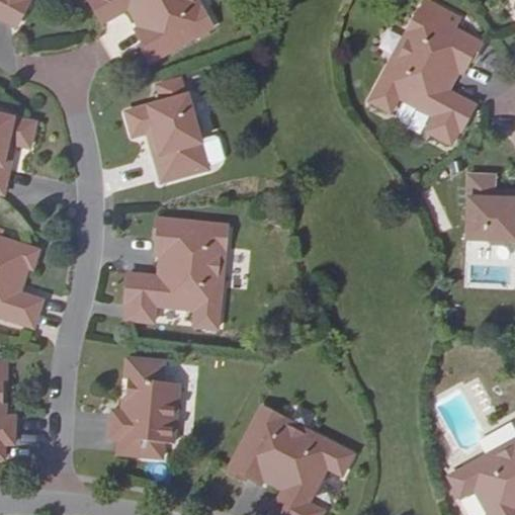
[(0,0),(0,13),(18,24),(31,0),(0,0)]
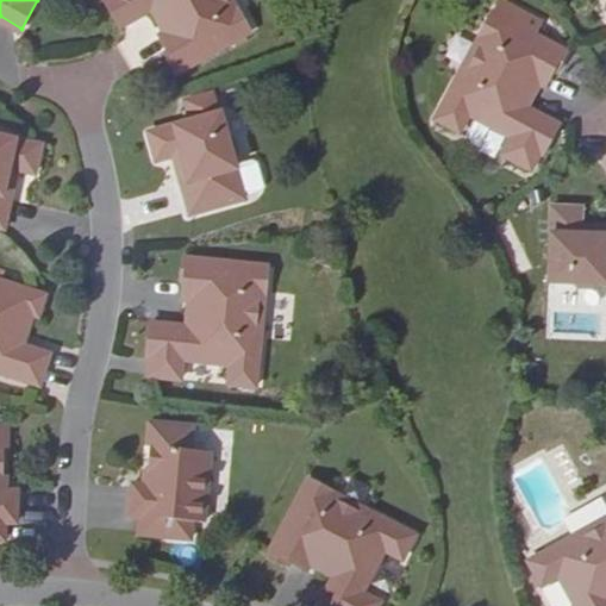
[(154,6),(163,22),(170,18),(174,26),(162,33),(172,50),(168,51),(179,70),(252,30),(239,5),(233,7),(229,0),(110,0),(123,23),(150,8),(154,6)]
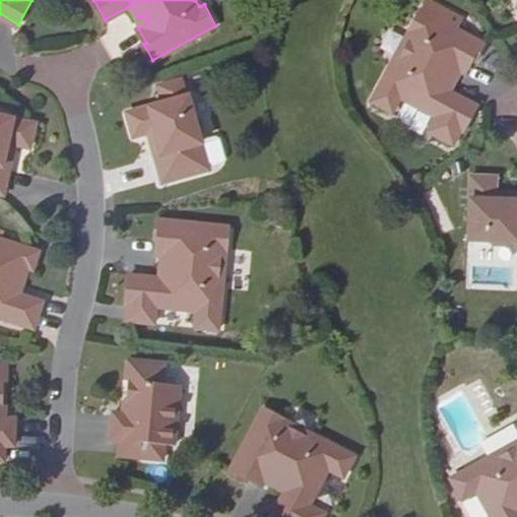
[(135,21),(139,18),(131,5),(128,7),(135,21)]
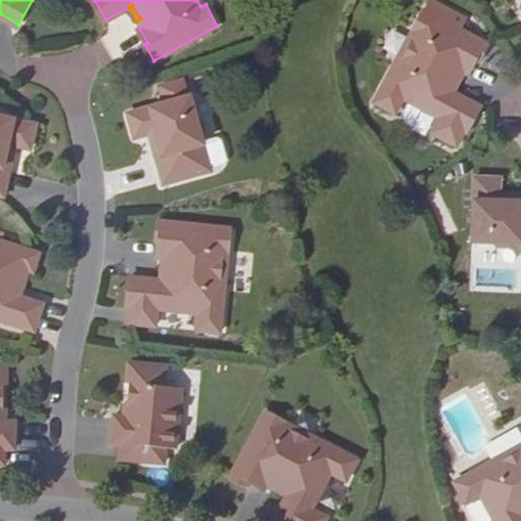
[(453,90),(461,75),(456,73),(460,66),(469,72),(477,58),(480,59),(488,42),(425,8),(414,30),(418,32),(402,62),(398,60),(384,85),(404,96),(441,116),(466,129),(469,130),(482,105),(458,92),(453,90)]
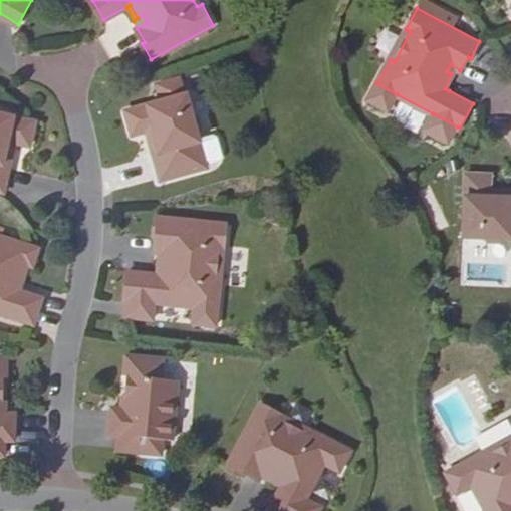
[(177,95),(188,92),(180,68),(170,72),(177,95)]
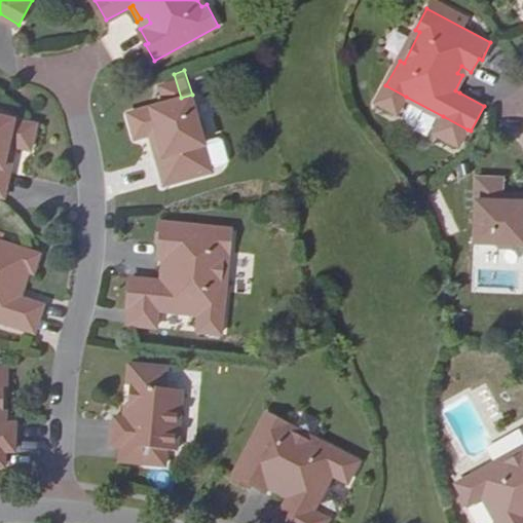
[(158,154),(159,156),(166,182),(213,169),(213,166),(204,140),(203,137),(208,133),(203,117),(198,115),(192,95),(181,98),(174,74),(159,79),(165,102),(131,111),(137,136),(147,134),(159,131),(161,136),(156,138),(161,152),(158,154)]
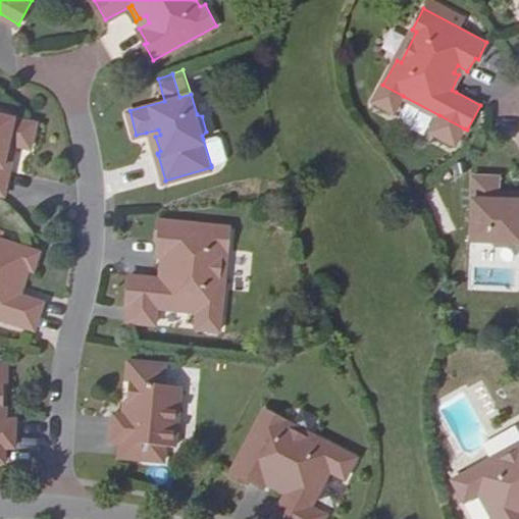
[(463,78),(459,74),(452,90),(456,92),(463,78)]
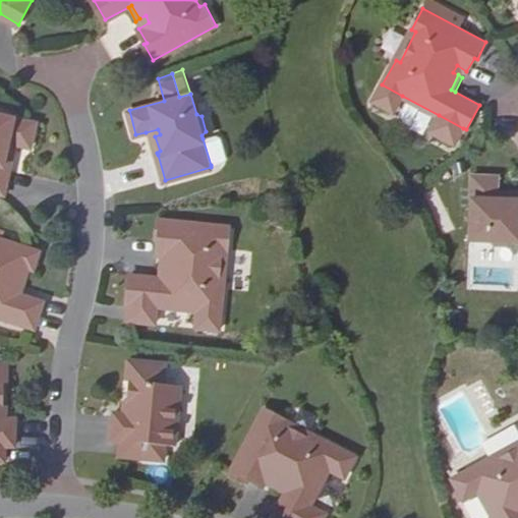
[(402,96),(382,84),(373,99),(394,111),(402,96)]
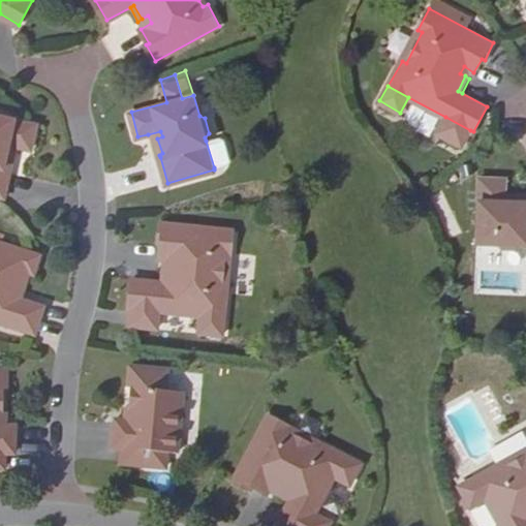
[(10,143),(22,145),(33,147),(38,123),(0,114),(0,193),(6,195),(11,169),(12,166),(10,165),(13,150),(8,149),(10,143)]
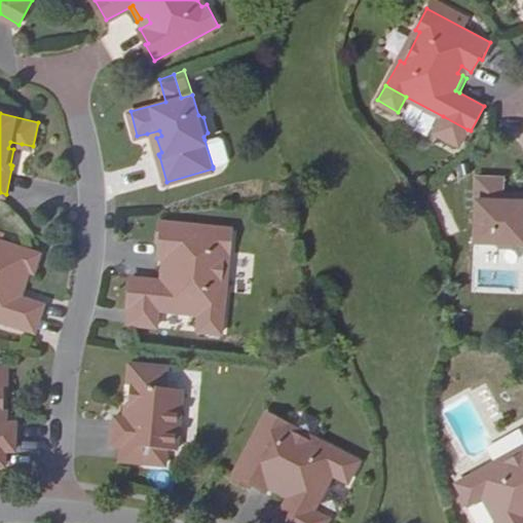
[(460,145),(468,129),(443,116),(435,132),(460,145)]
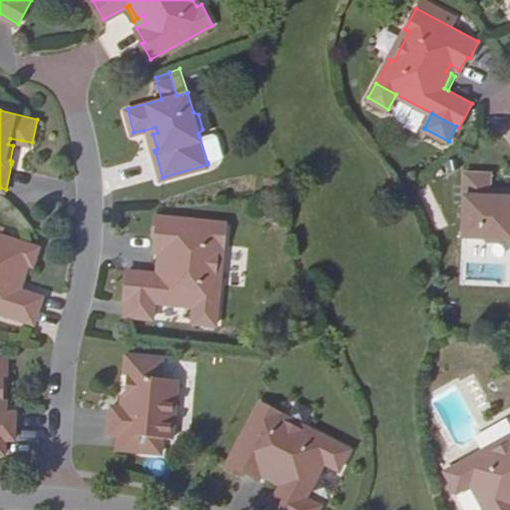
[(150,153),(155,152),(154,150),(157,148),(152,134),(157,132),(155,127),(143,130),(150,153)]
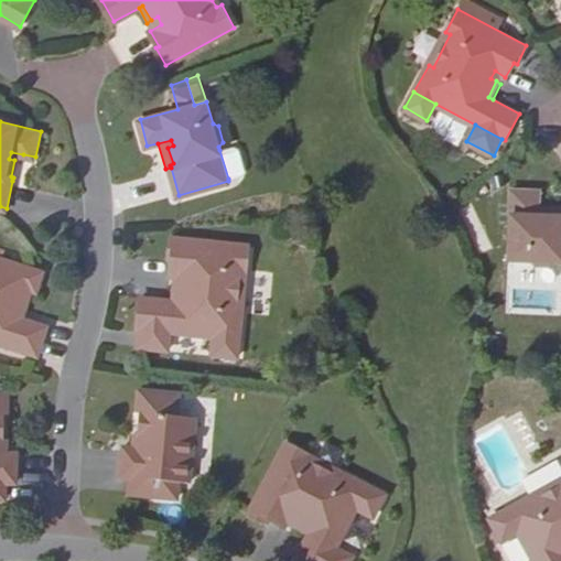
[(219,150),(228,179),(241,174),(246,169),(240,149),(234,146),(219,150)]
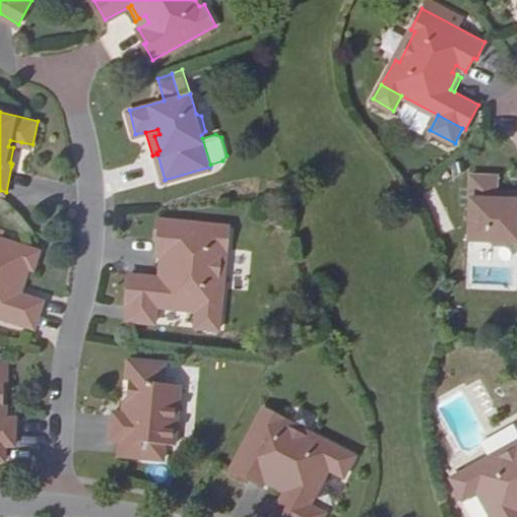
[(16,168),(21,142),(10,140),(8,146),(13,147),(10,163),(12,164),(11,167),(16,168)]
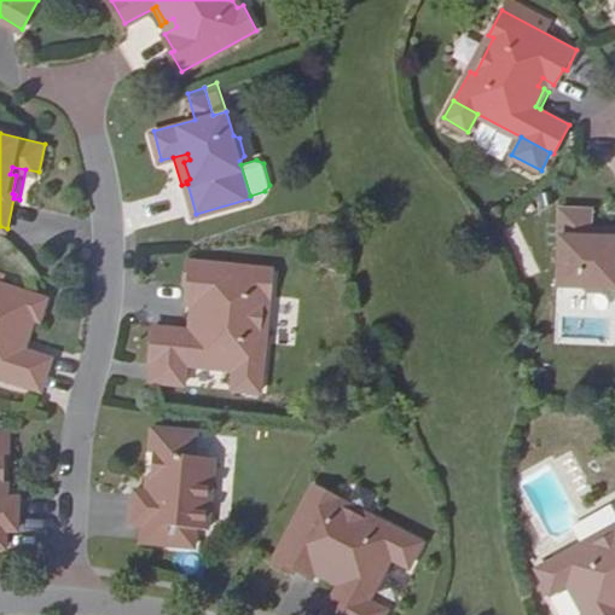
[(591,235),(591,220),(591,208),(562,207),(558,283),(585,284),(589,289),(605,289),(611,284),(614,284),(614,231),(598,231),(598,235),(591,235)]
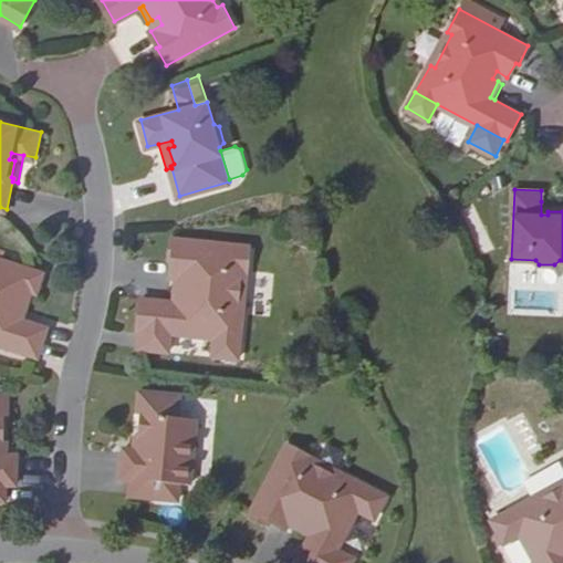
[(562,202),(541,201),(541,215),(548,215),(548,211),(562,211),(562,202)]
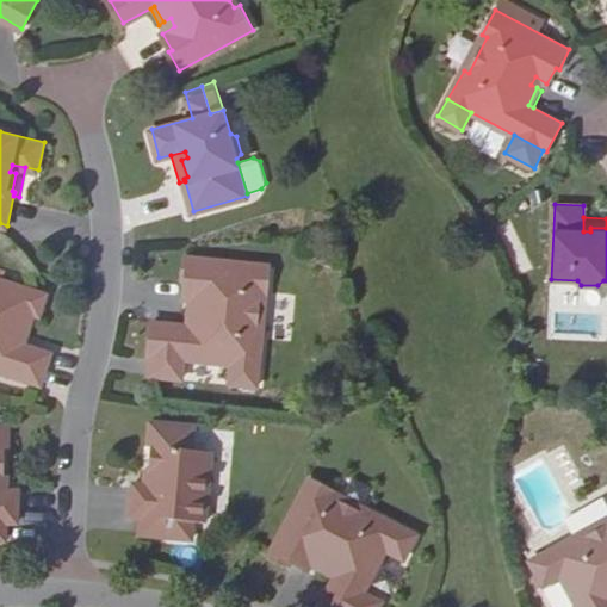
[(231,363),(260,366),(264,332),(258,332),(261,292),(267,292),(271,262),(186,255),(184,277),(187,278),(186,297),(199,298),(199,307),(191,307),(189,323),(153,320),(149,354),(153,354),(185,358),(231,363)]
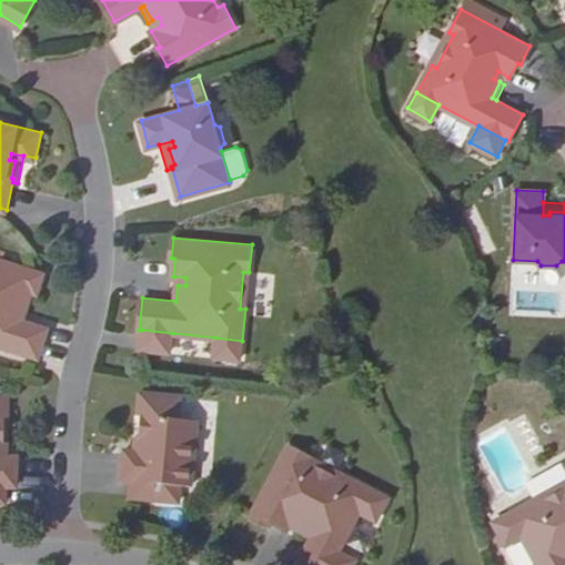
[(44,272),(0,258),(0,343),(39,356),(48,326),(19,316),(22,308),(28,309),(33,291),(38,293),(44,272)]
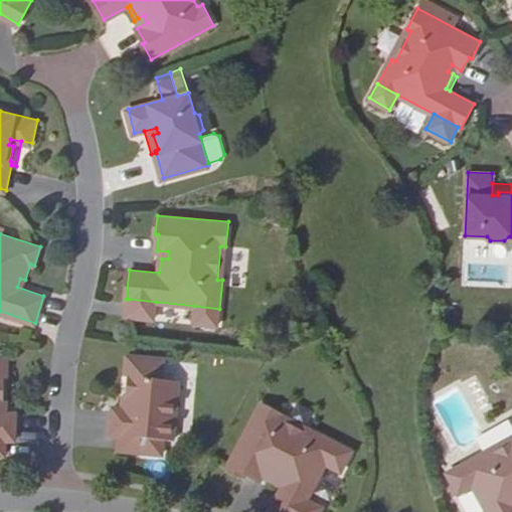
[(156,302),(129,299),(127,315),(155,318),(156,302)]
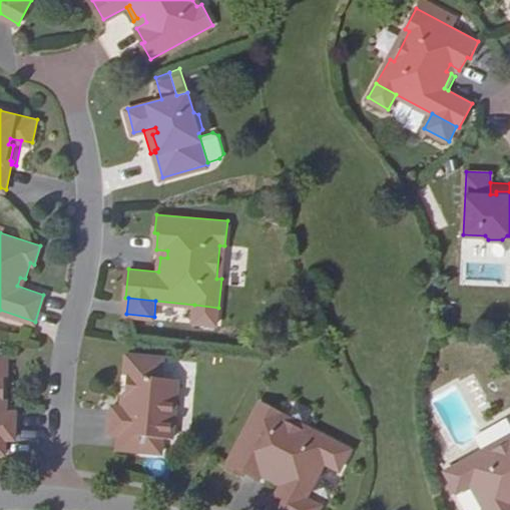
[(216,324),(218,308),(194,305),(193,321),(216,324)]
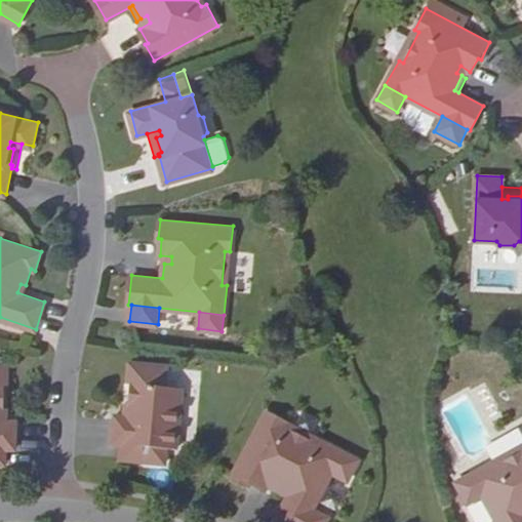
[(117,411),(117,413),(114,440),(162,445),(165,411),(169,409),(171,394),(167,389),(169,368),(106,361),(104,387),(114,388),(126,390),(125,395),(121,395),(120,411),(117,411)]
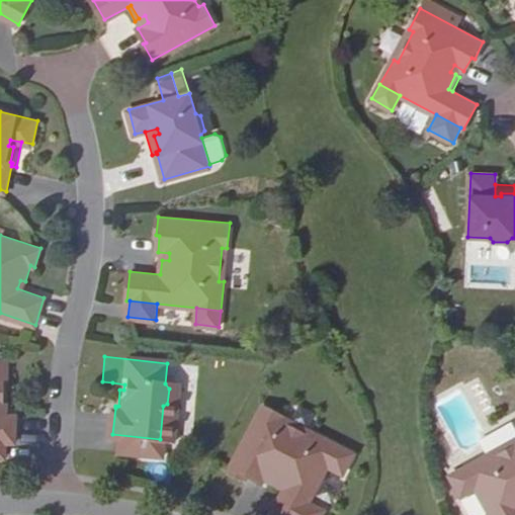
[(10,388),(22,389),(33,389),(33,363),(0,362),(0,438),(16,439),(16,414),(16,411),(14,411),(14,394),(10,394),(10,388)]
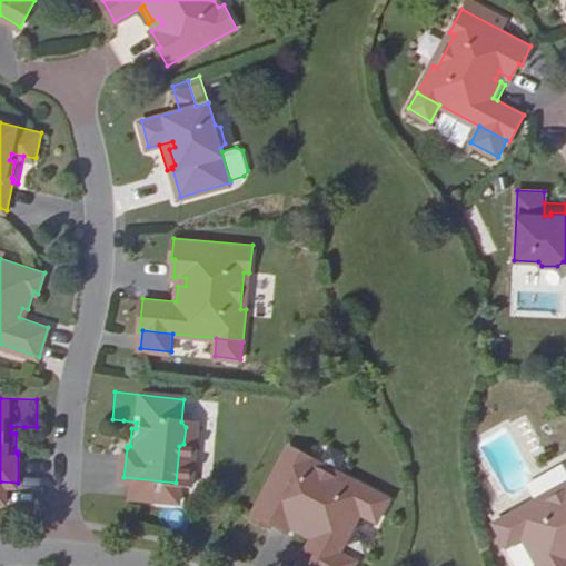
[(121,447),(127,448),(127,446),(130,446),(131,428),(136,428),(137,423),(123,420),(121,447)]
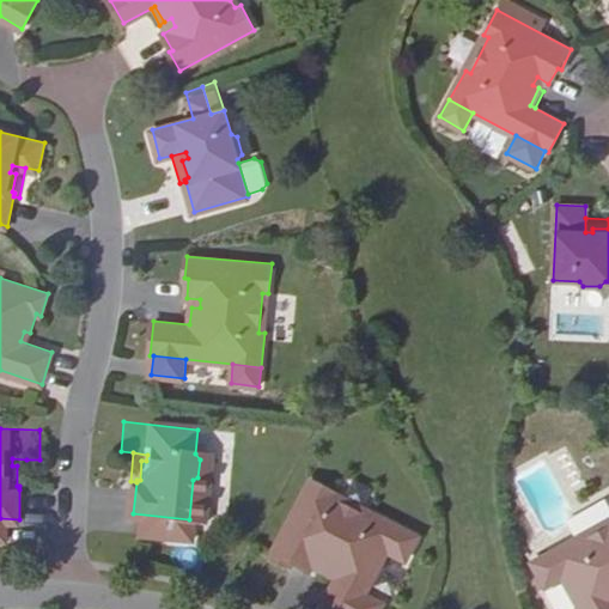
[(26,489),(26,460),(12,458),(12,466),(17,466),(17,486),(19,486),(19,489),(26,489)]
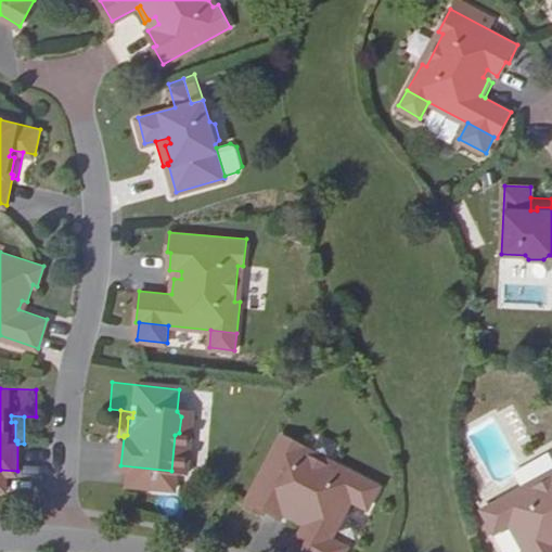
[(352,499),(364,477),(337,463),(335,467),(303,451),(306,446),(282,434),(246,501),(265,511),(267,508),(281,516),(287,505),(294,509),(291,514),(306,523),(304,527),(290,551),(324,551),(332,538),(352,499)]
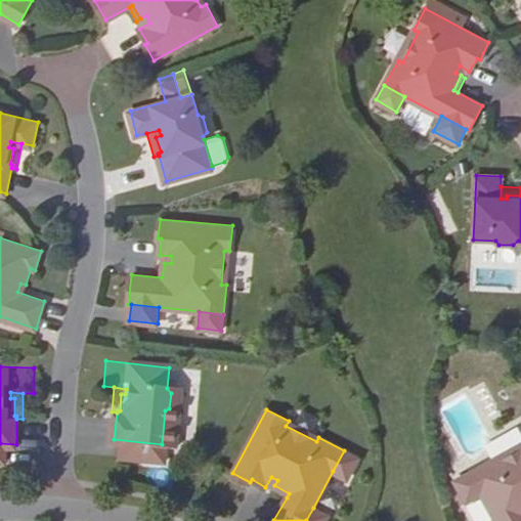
[(358,458),(344,450),(333,471),(348,479),(358,458)]
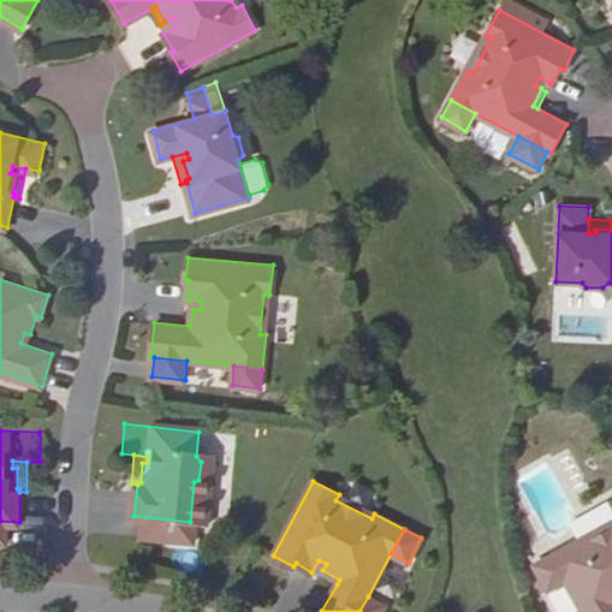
[(583,538),(554,553),(536,564),(548,587),(566,577),(584,611),(611,611),(611,529),(586,544),(583,538)]
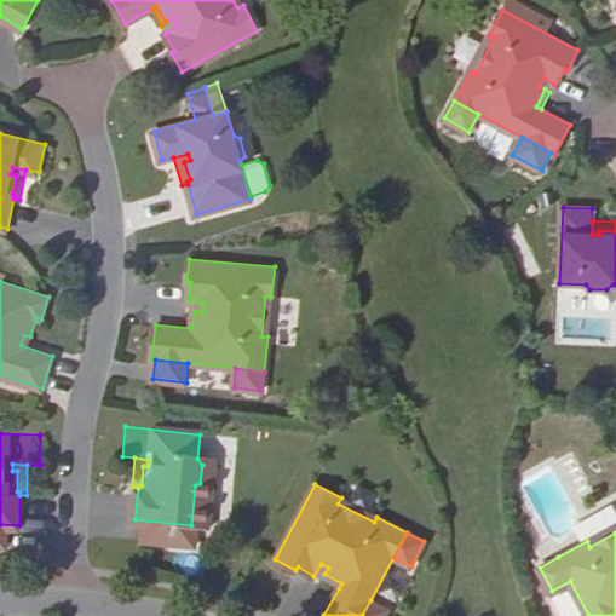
[(341,583),(324,574),(322,580),(339,588),(341,583)]
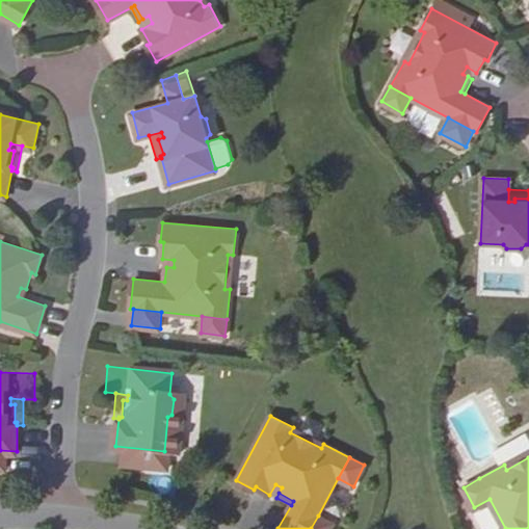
[(329,528),(334,523),(318,516),(311,528),(329,528)]
